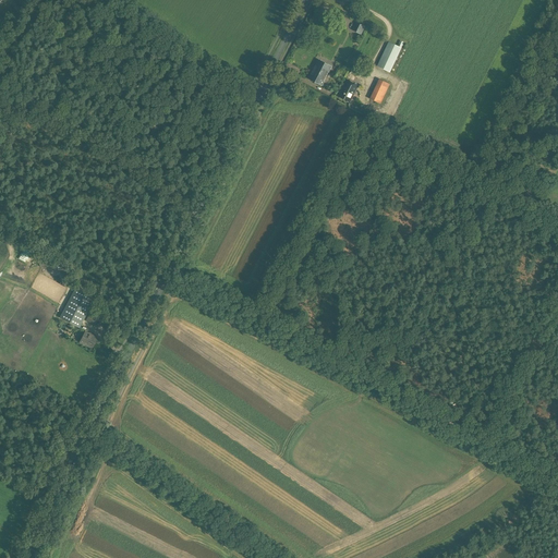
[(356,22),(352,29),(361,34),(365,26),(356,22)]
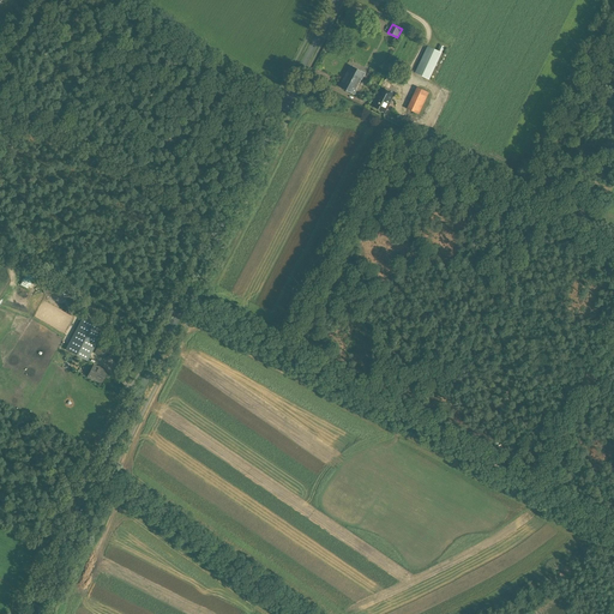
[(429,79),(443,53),(437,50),(428,46),(415,73),(429,79)]
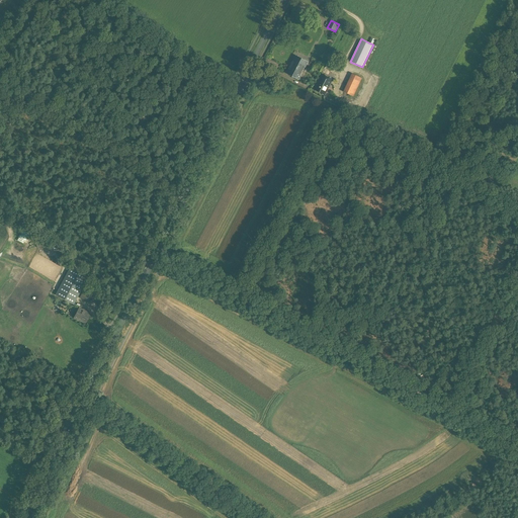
[(296,56),(287,73),(293,77),(294,75),(299,78),(308,62),(296,56)]
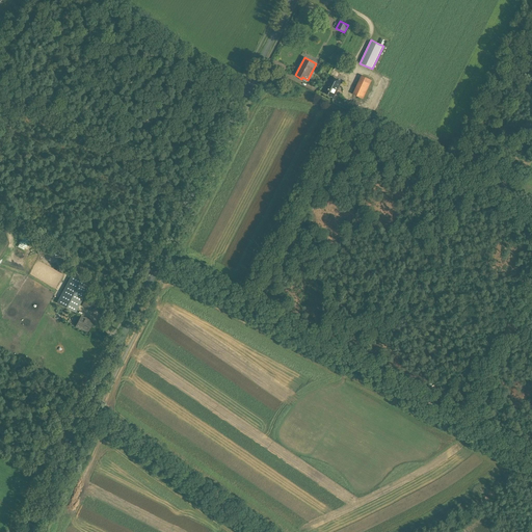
[(362,75),(352,94),(363,99),(372,80),(362,75)]
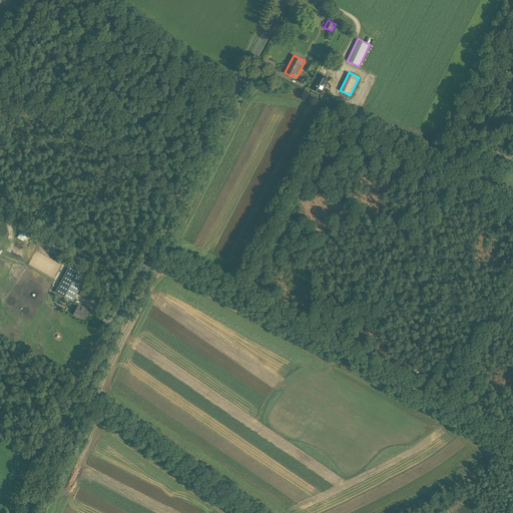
[(322,94),(330,78),(320,73),(312,88),(322,94)]
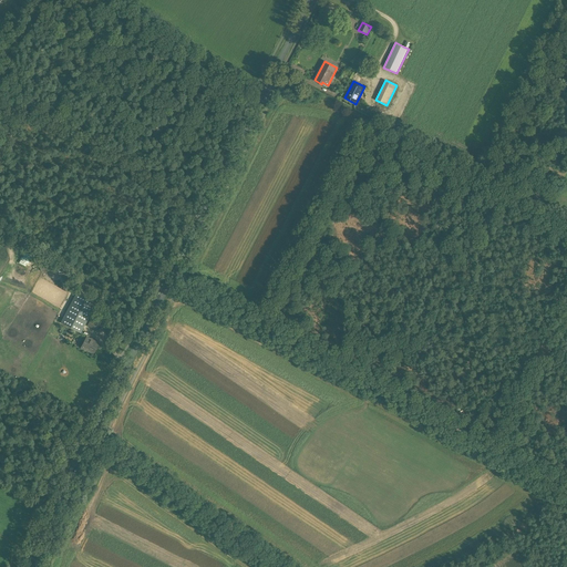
[(549,177),(560,182),(563,176),(553,172),(549,177)]
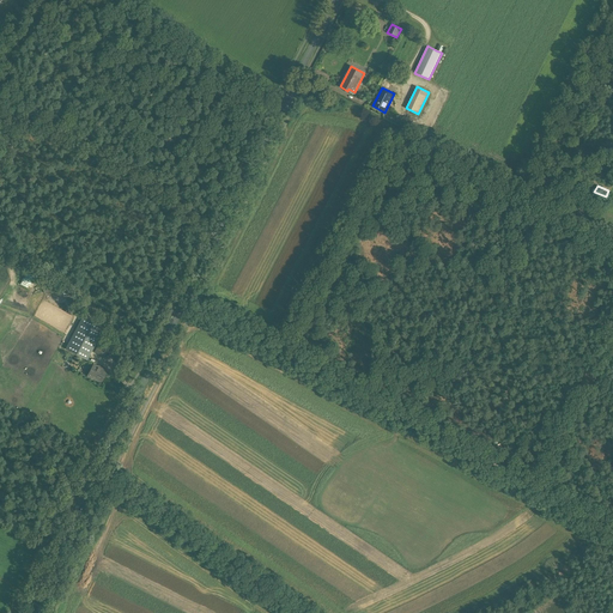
[(83,317),(66,350),(86,360),(103,328),(83,317)]
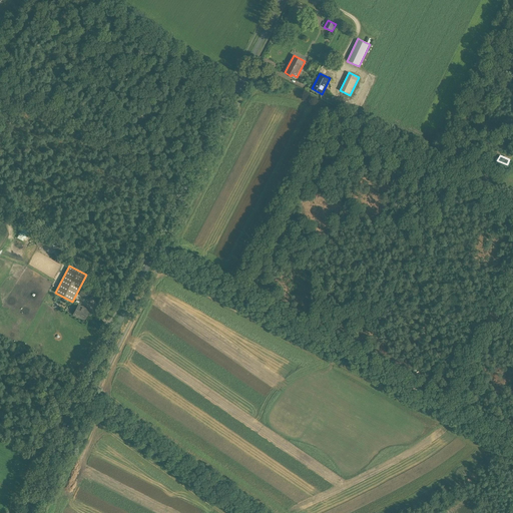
[(90,293),(82,289),(79,294),(87,298),(90,293)]
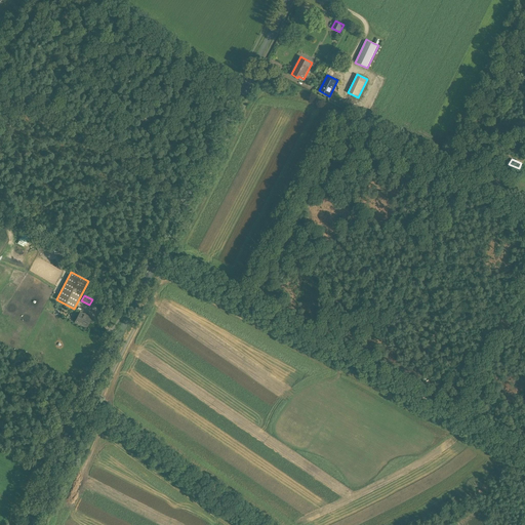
[(91,318),(81,312),(75,322),(86,327),(91,318)]
